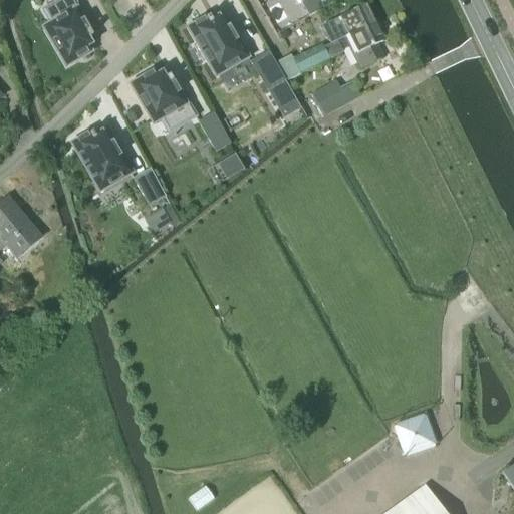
[(84,18),(73,0),(60,0),(43,10),(51,24),(44,28),(66,66),(90,52),(84,42),(92,37),(81,19),(84,18)]
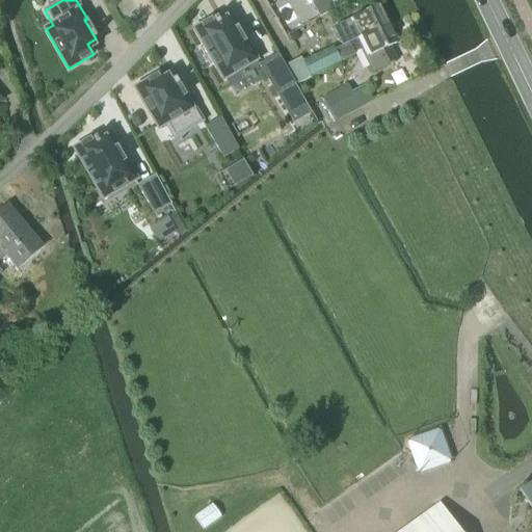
[(357,41),(391,26),(382,6),(352,20),(351,19),(333,27),(341,46),(336,49),(334,46),(302,61),(311,77),(354,53),(350,44),(358,41),(357,41)]
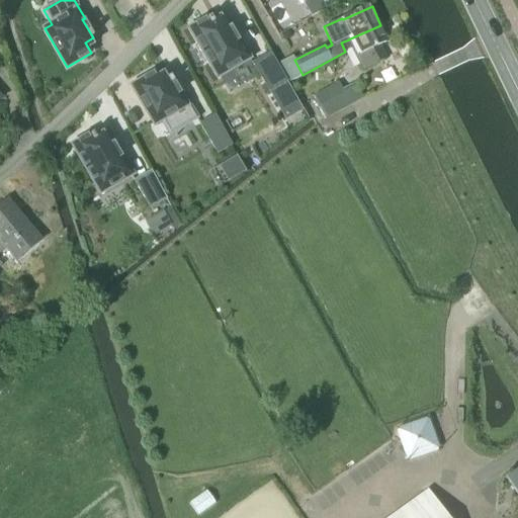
[(207,19),(191,29),(200,46),(196,48),(204,63),(209,60),(218,75),(248,58),(224,16),(210,24),(207,19)]
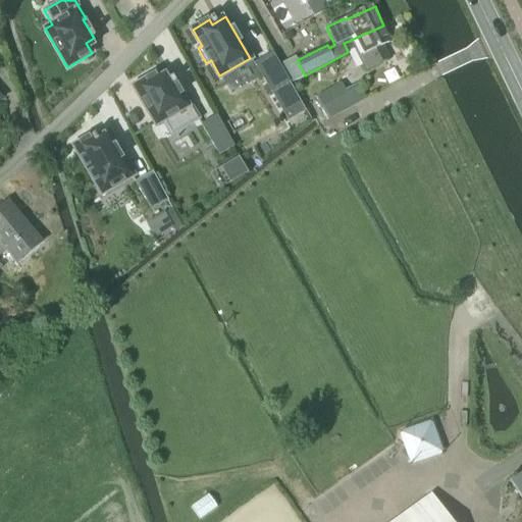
[(390,41),(383,25),(351,40),(352,40),(344,43),(348,52),(354,48),(365,69),(387,57),(381,45),(390,41)]
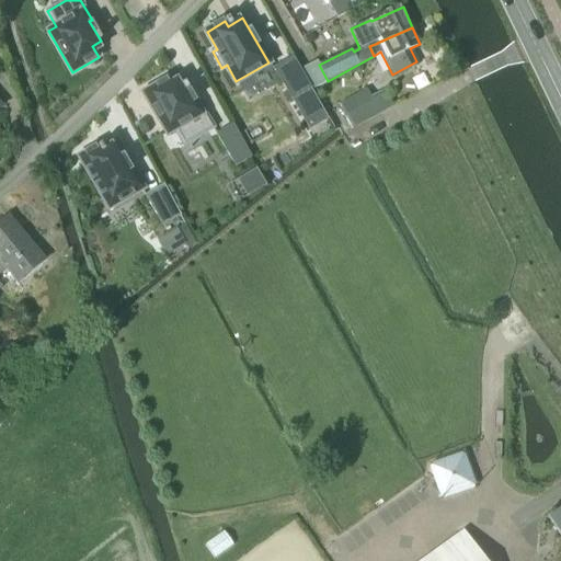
[(293,57),(273,69),(292,101),(293,100),(295,99),(296,99),(296,98),(297,98),(300,95),(301,95),(302,94),(304,93),(307,92),(310,90),(311,89),(293,57)]
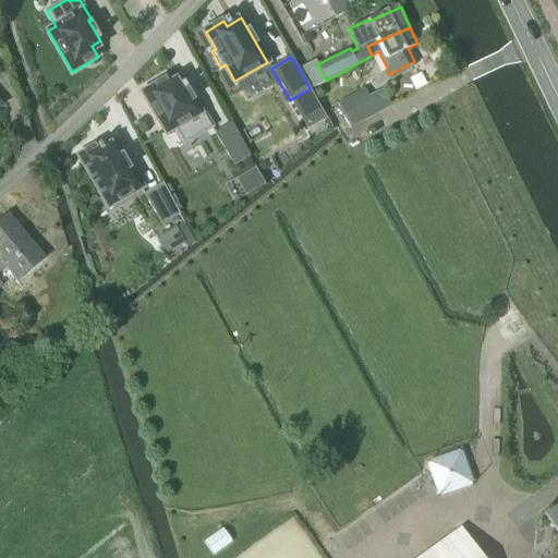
[(168,79),(143,93),(167,133),(173,129),(183,144),(211,126),(197,104),(195,105),(183,85),(174,91),(168,79)]
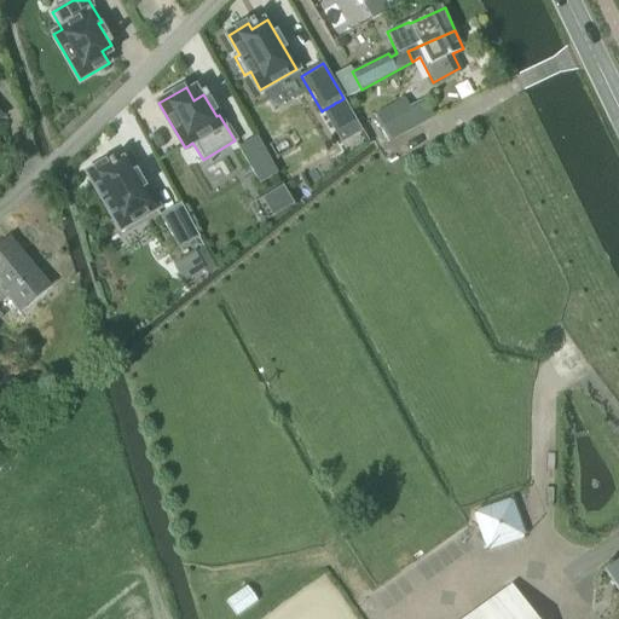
[(323,110),(322,111),(323,113),(324,115),(325,116),(327,117),(328,120),(329,122),(330,123),(330,125),(331,126),(331,127),(334,128),(336,133),(337,136),(337,137),(340,140),(341,140),(341,142),(343,142),(345,140),(353,136),(356,134),(357,133),(358,133),(359,132),(360,131),(360,129),(359,128),(359,127),(358,126),(358,125),(357,123),(354,121),(352,116),(350,114),(348,111),(348,110),(347,110),(346,106),(346,104),(345,104),(345,103),(343,102),(341,100),(342,99),(339,102),(335,103),(334,104),(333,105),(331,105),(328,108),(327,108),(327,109),(325,109),(323,110)]
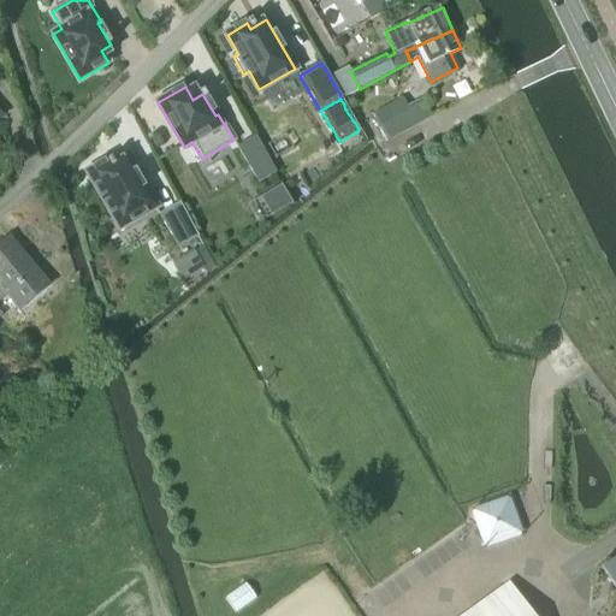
[(389,138),(431,116),(421,100),(408,107),(402,99),(374,114),(389,138)]
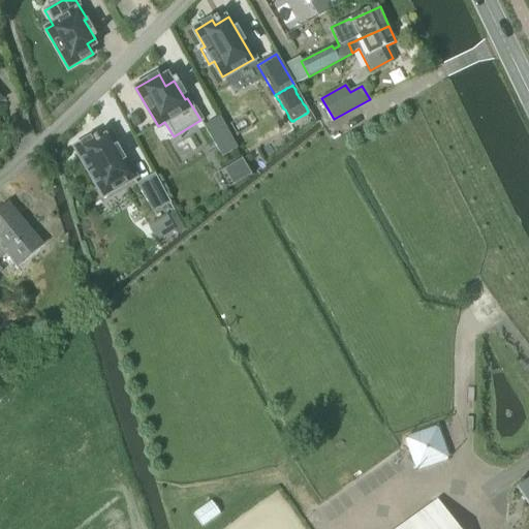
[(219,117),(203,126),(220,157),(238,148),(219,117)]
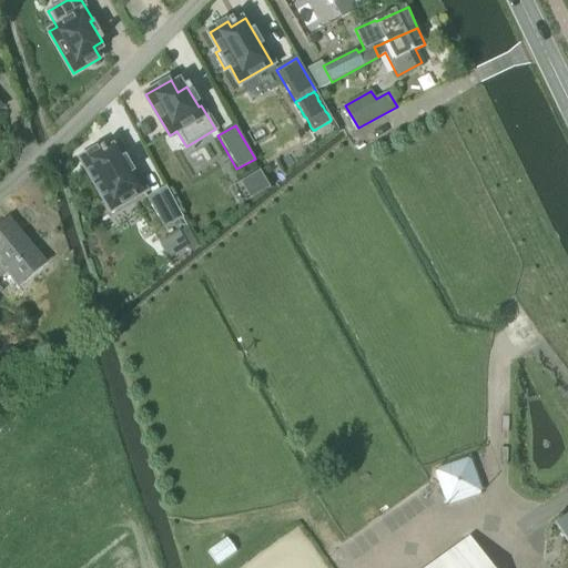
[(80,160),(110,212),(144,192),(118,144),(105,152),(102,148),(101,149),(101,148),(80,160)]
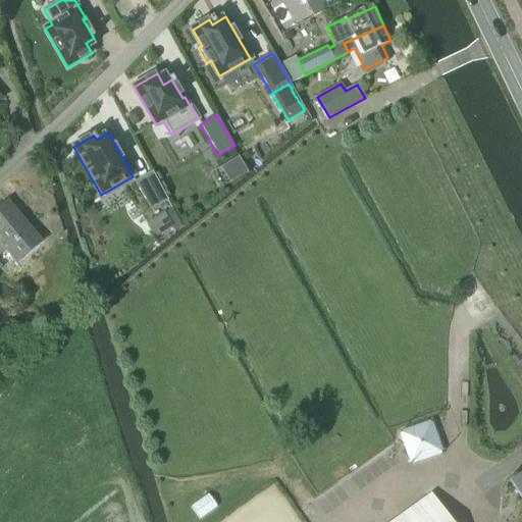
[(135,183),(150,210),(167,201),(152,172),(135,183)]
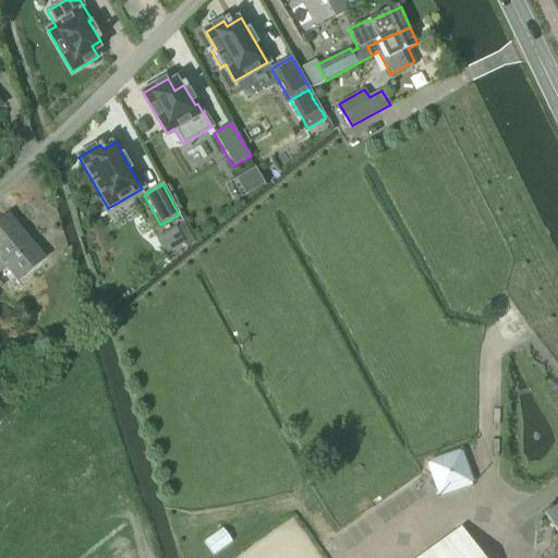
[(0,288),(2,287),(0,283),(0,273),(5,269),(16,282),(44,259),(8,216),(0,221),(0,288)]
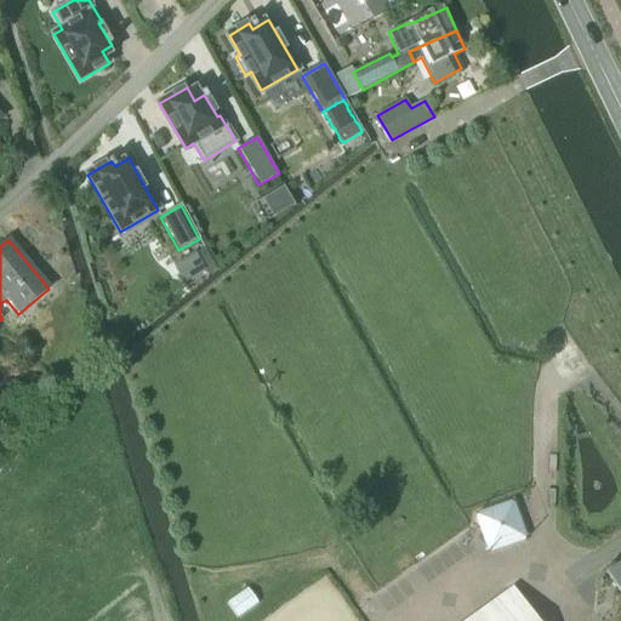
[(175,266),(174,267),(174,268),(175,269),(175,271),(176,272),(176,273),(177,274),(177,275),(178,275),(178,277),(180,278),(180,279),(183,283),(186,283),(201,273),(204,273),(205,273),(208,275),(209,275),(210,274),(211,273),(212,272),(214,272),(215,271),(215,269),(215,267),(214,266),(211,261),(208,252),(206,252),(206,250),(205,250),(203,250),(203,251),(201,251),(199,252),(198,254),(194,254),(191,256),(188,257),(187,258),(186,258),(184,260),(182,261),(181,261),(181,262),(180,262),(178,263),(177,263),(176,265),(175,266)]
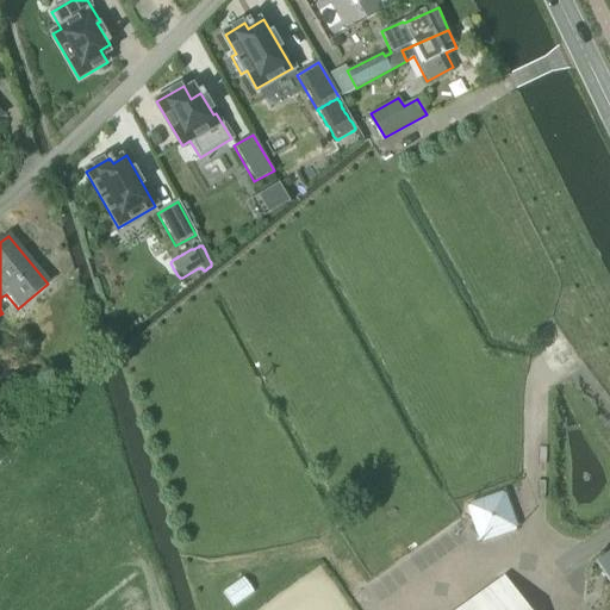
[(609,583),(609,554),(597,564),(609,583)]
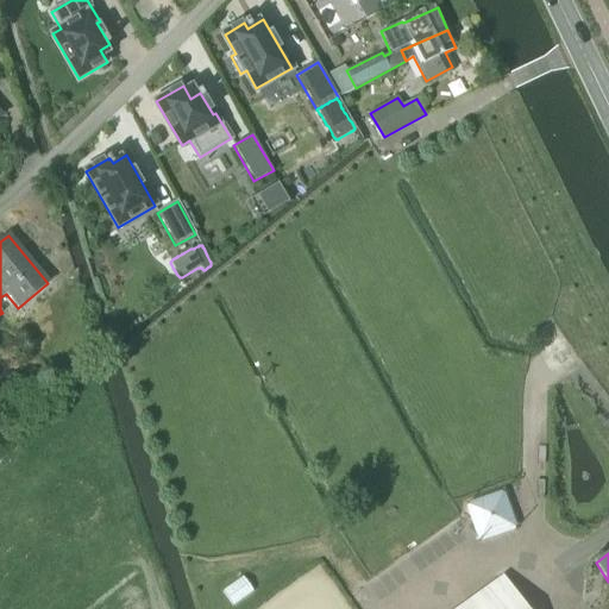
[(525,608),(508,585),(473,608),(525,608)]
